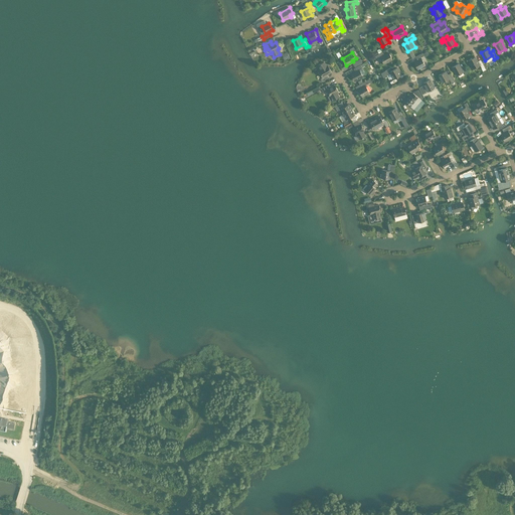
[(375,59),(380,56),(380,57),(384,64),(392,59),(388,52),(384,55),(382,52),(373,57),(375,59)]
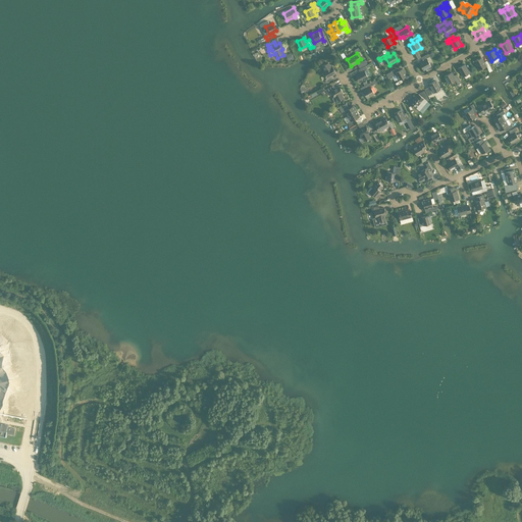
[(423,61),(419,63),(423,70),(431,66),(426,58),(429,56),(428,54),(421,58),(423,61)]
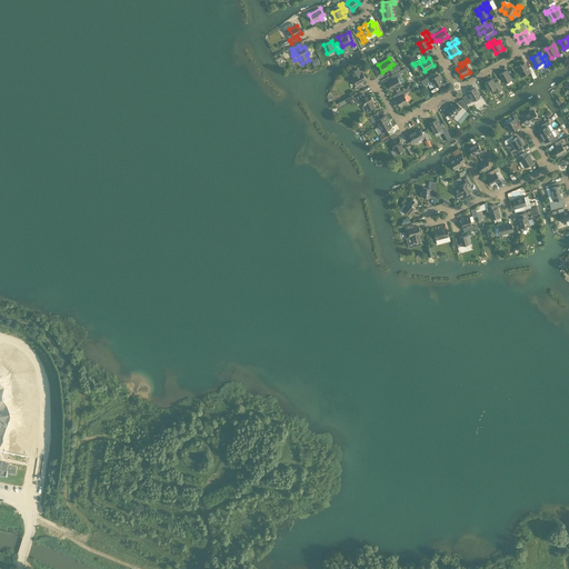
[(522,77),(530,72),(532,76),(535,73),(532,68),(528,70),(525,62),(517,67),(522,77)]
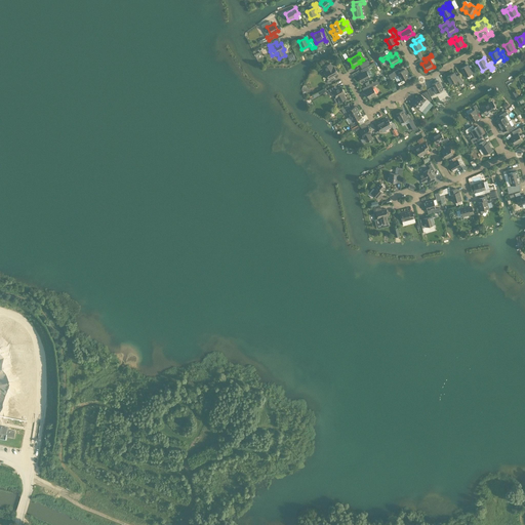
[(332,68),(330,64),(324,67),(327,71),(325,73),(328,79),(326,80),(328,83),(335,79),(333,76),(337,74),(334,67),(332,68)]
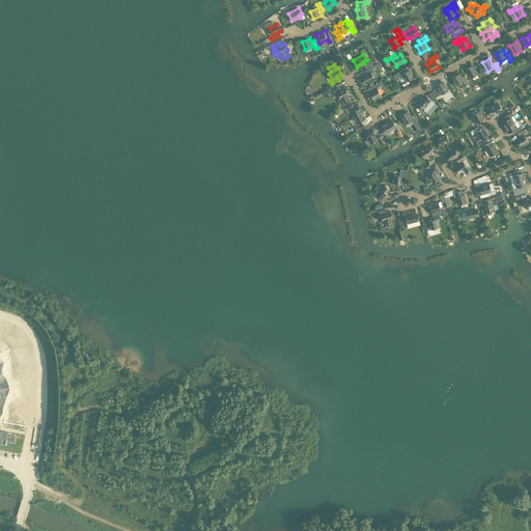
[(480,77),(482,76),(478,68),(475,71),(473,65),(466,70),(471,78),(477,75),(478,74),(480,77)]
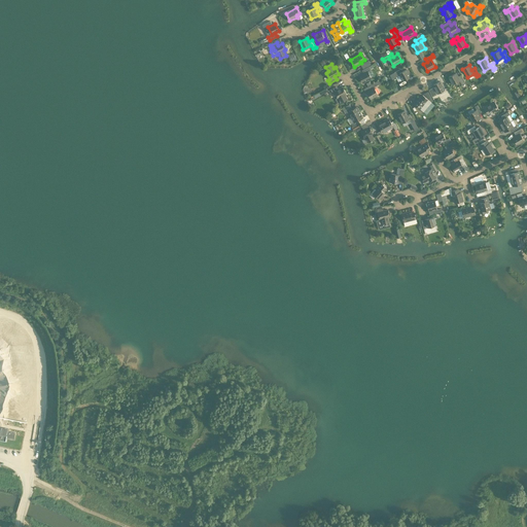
[(365,72),(363,73),(359,76),(362,82),(372,78),(367,71),(371,69),(369,66),(363,69),(365,72)]
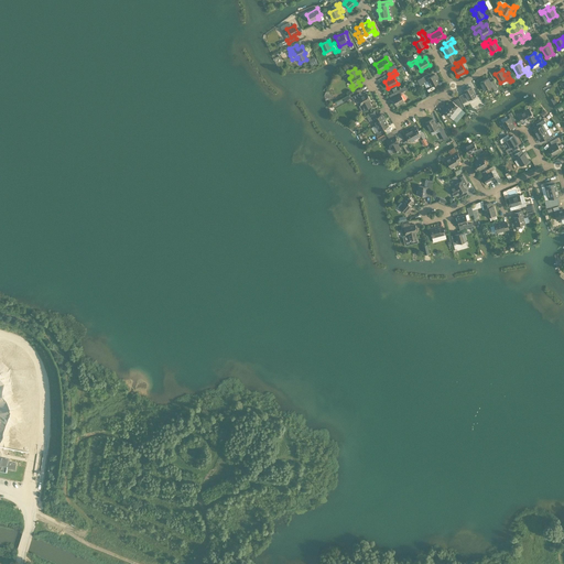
[(431,76),(430,74),(422,77),(423,80),(426,78),(431,87),(440,83),(435,74),(431,76)]
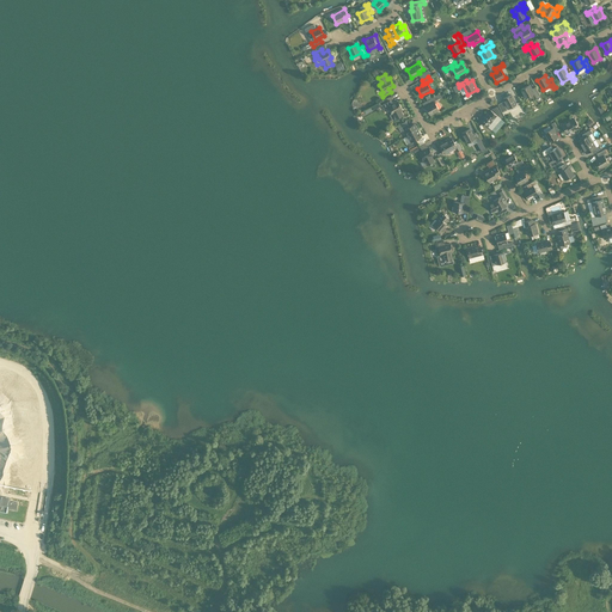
[(530,85),(520,90),(526,98),(534,93),(537,97),(540,96),(536,87),(532,89),(530,85)]
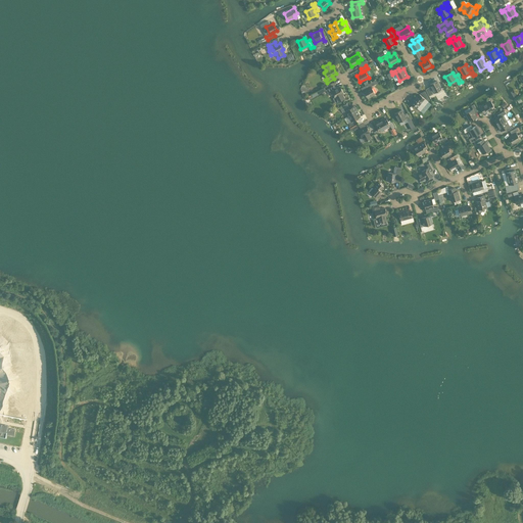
[(446,90),(443,86),(440,88),(436,81),(430,84),(434,93),(442,89),(443,92),(446,90)]
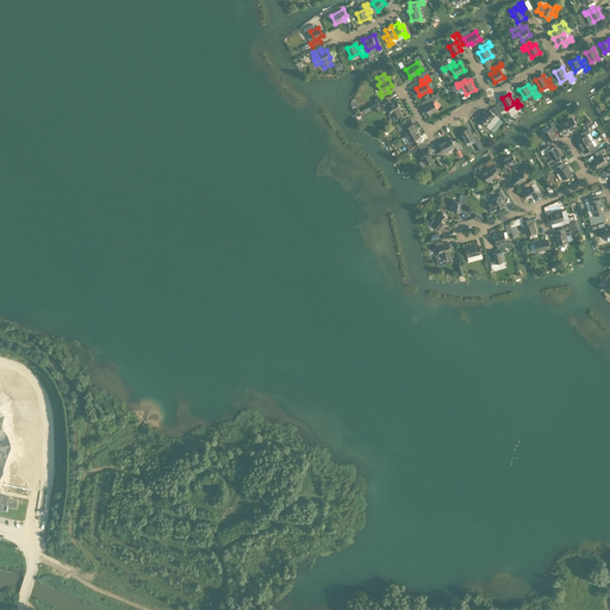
[(437,110),(433,100),(436,99),(434,95),(425,100),(428,104),(424,106),(429,114),(437,110)]
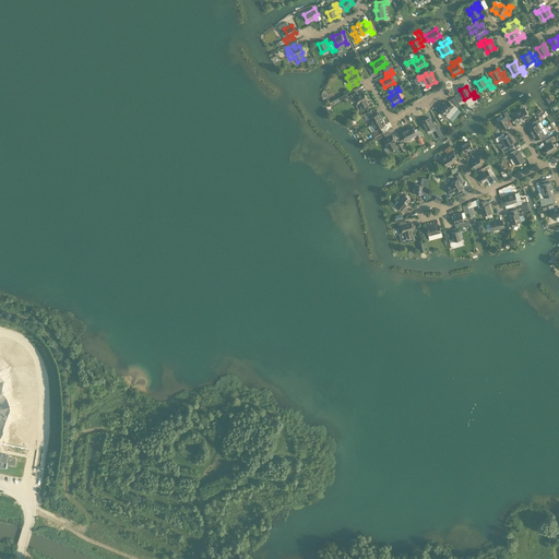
[(359,110),(368,105),(366,100),(367,99),(364,93),(358,95),(356,92),(348,96),(351,99),(354,97),(358,104),(356,105),(359,110)]
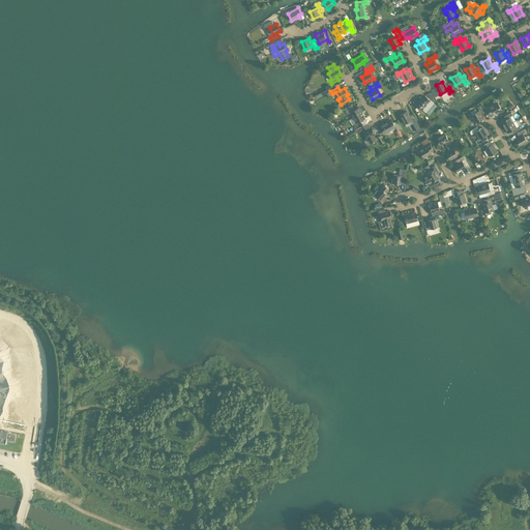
[(316,95),(318,98),(331,92),(329,88),(316,95)]
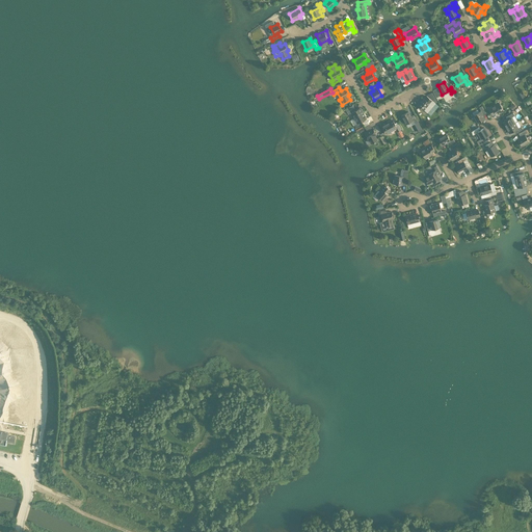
[(432,92),(427,95),(435,103),(436,102),(432,92)]
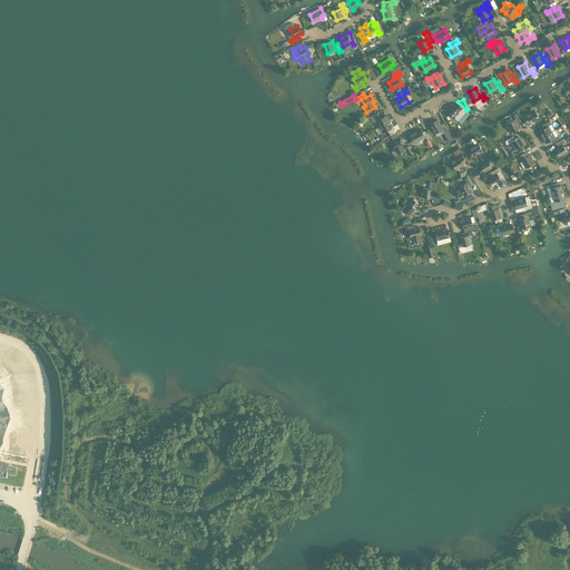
[(458,120),(467,110),(463,108),(457,102),(454,106),(453,105),(446,111),(454,118),(458,120)]
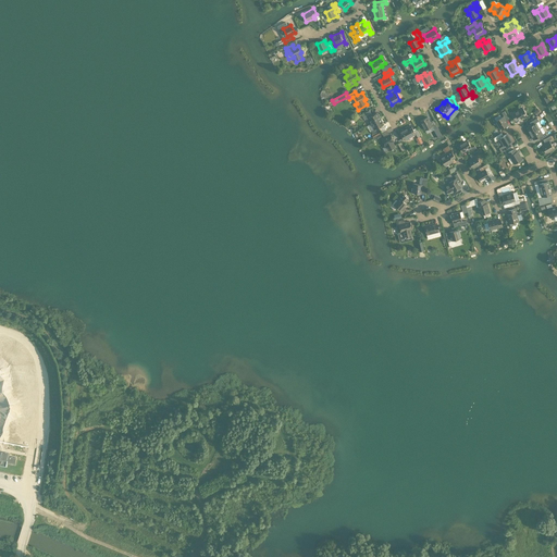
[(518,119),(519,121),(528,115),(522,108),(511,114),(515,121),(518,119)]
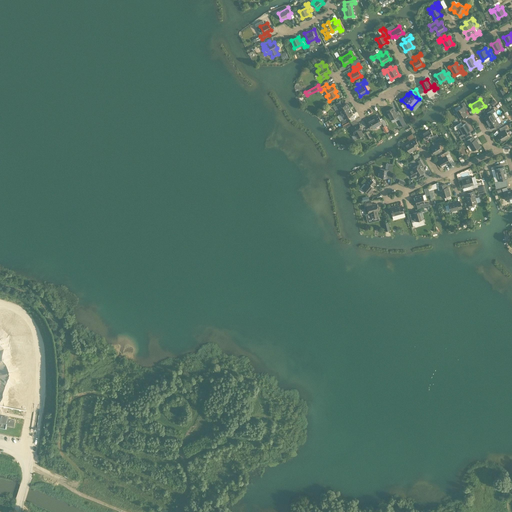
[(463,107),(455,111),(459,118),(467,114),(465,111),(468,109),(464,102),(461,104),(463,107)]
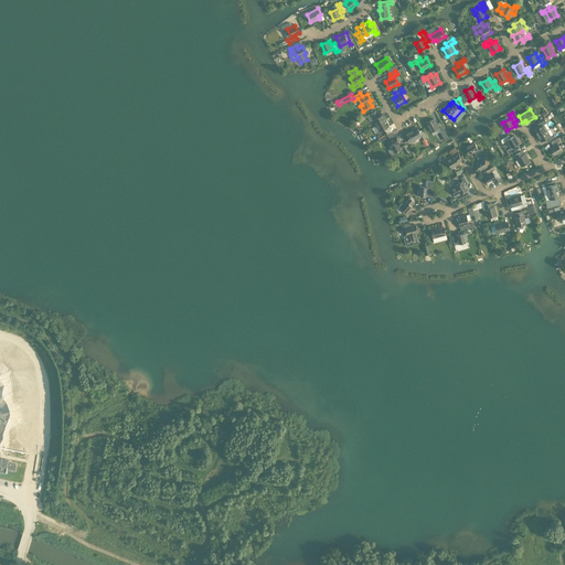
[(373,119),(376,126),(386,120),(383,115),(377,117),(376,115),(369,118),(370,121),(373,119)]
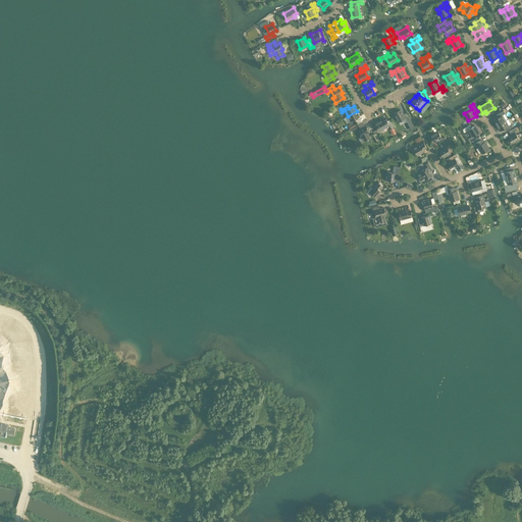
[(407,114),(404,116),(401,109),(394,113),(399,122),(406,118),(408,121),(410,119),(407,114)]
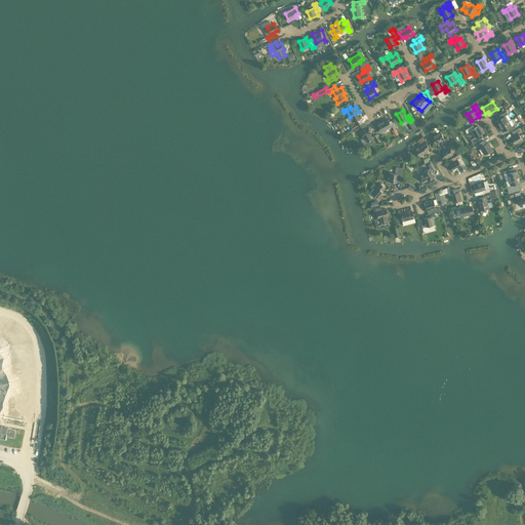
[(353,122),(350,124),(352,126),(358,123),(357,120),(362,117),(359,112),(350,117),(353,122)]
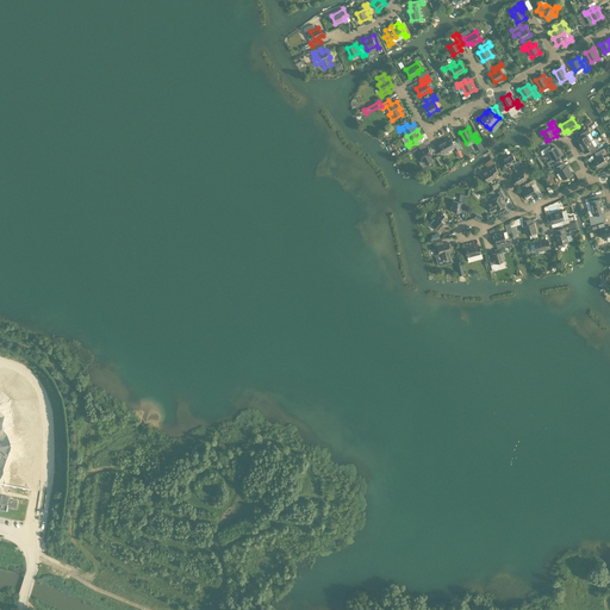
[(577,141),(580,147),(590,141),(586,135),(590,132),(589,130),(580,135),(582,137),(577,141)]
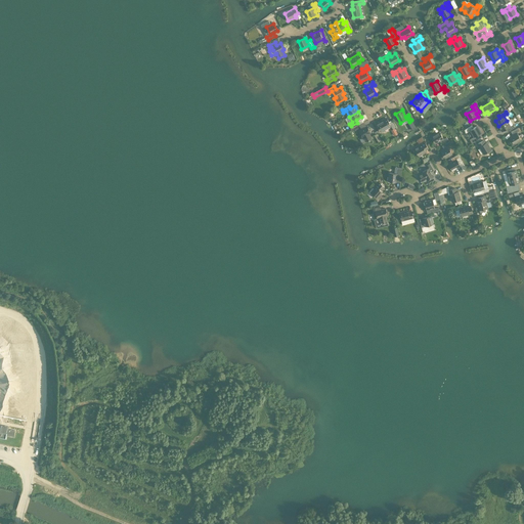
[(389,122),(387,119),(376,125),(381,132),(391,126),(393,129),(395,128),(391,121),(389,122)]
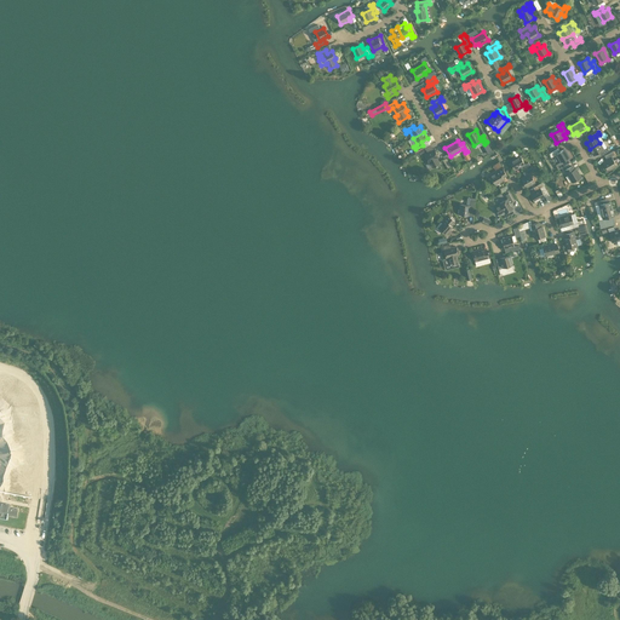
[(609,150),(607,148),(603,150),(600,143),(590,149),(593,155),(600,153),(601,155),(609,150)]
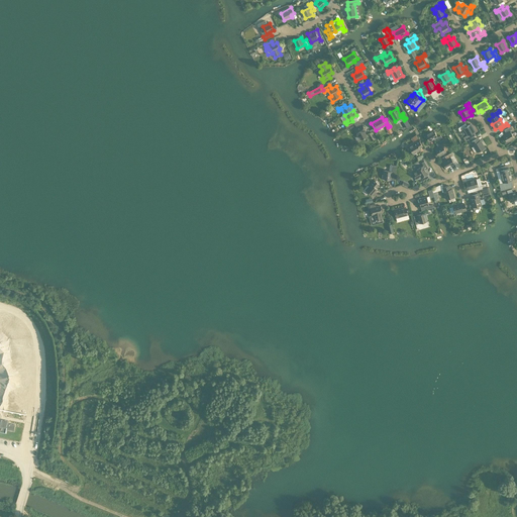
[(468,126),(466,123),(459,128),(460,130),(463,128),(468,135),(475,131),(471,124),(468,126)]
